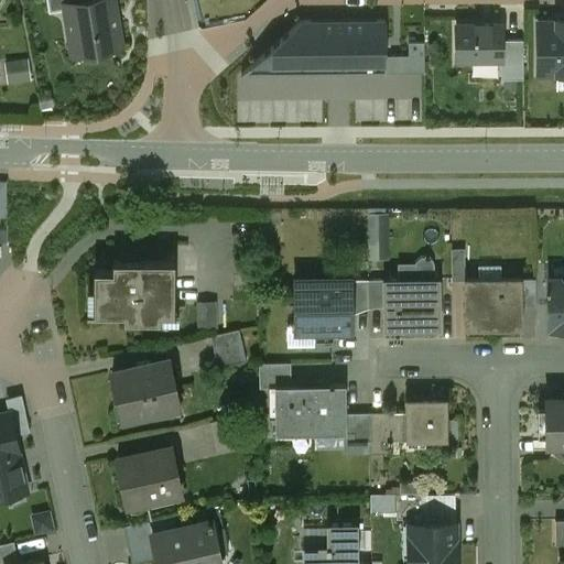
[(86,0),(65,3),(74,53),(120,45),(112,0),(86,0)]
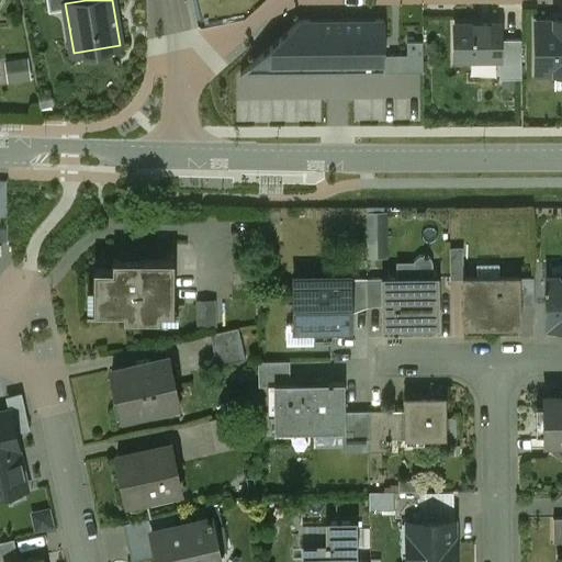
[(555,23),(539,23),(537,23),(537,25),(538,70),(537,70),(537,72),(539,72),(555,72),(555,74),(561,72),(561,19),(555,20),(555,23)]
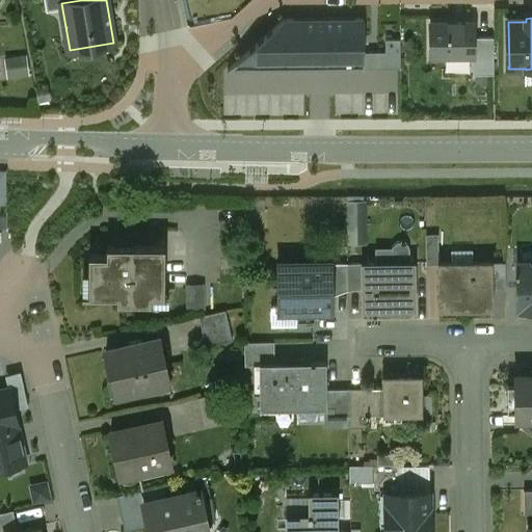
[(285,21),(228,70),(400,70),(400,41),(365,41),(365,20),(285,21)]
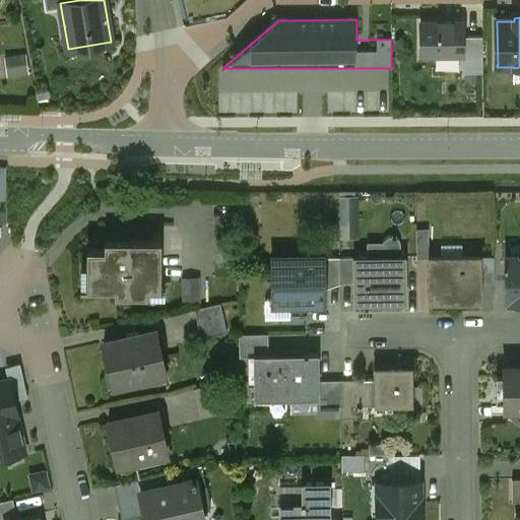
[(462,22),(421,22),(421,56),(462,55),(462,22)]
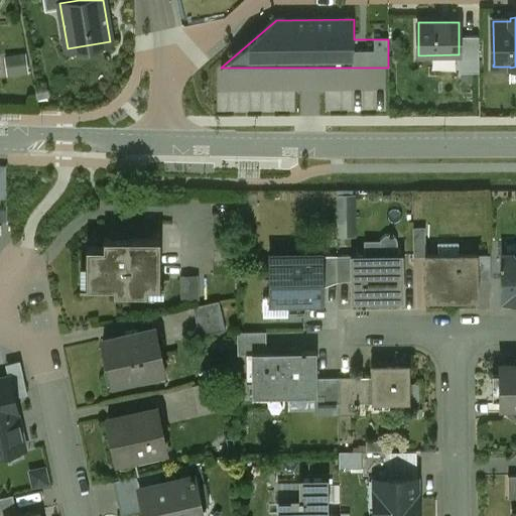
[(479,73),(479,36),(460,36),(460,73),(479,73)]
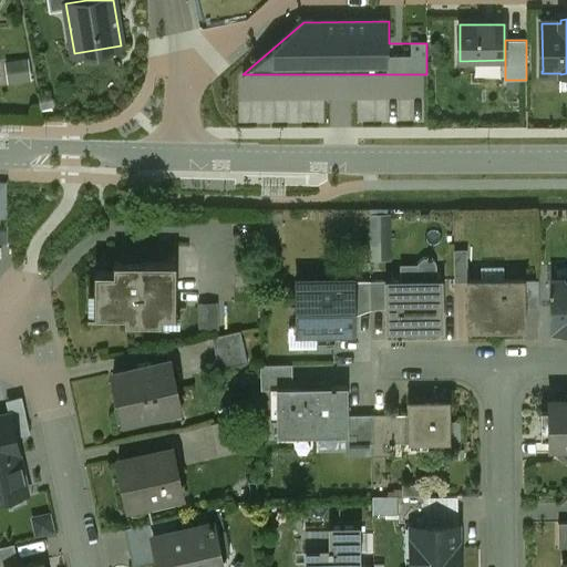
[(8,59),(12,81),(35,76),(32,54),(8,59)]
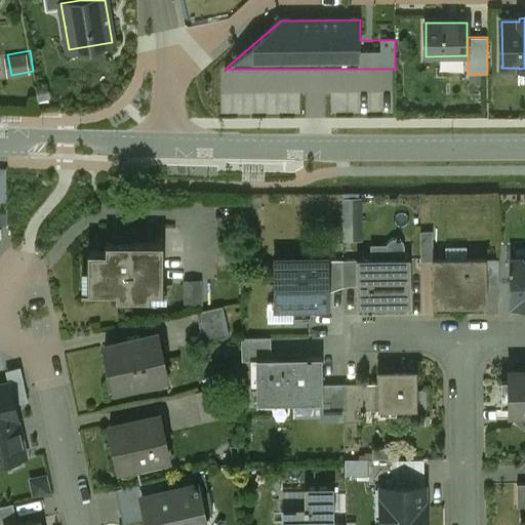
[(0,197),(10,198),(11,164),(0,164),(0,197)]
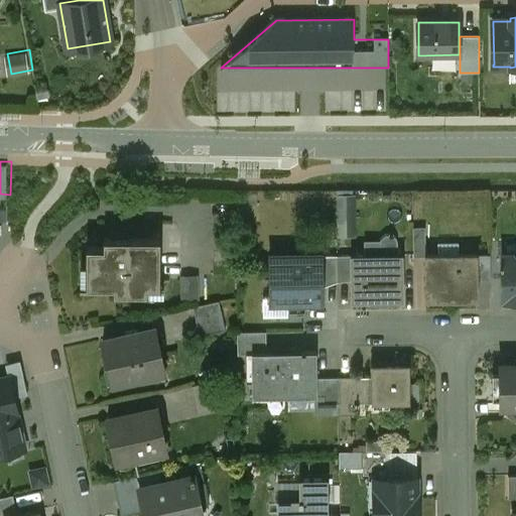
[(361,234),(361,188),(340,188),(340,234),(361,234)]
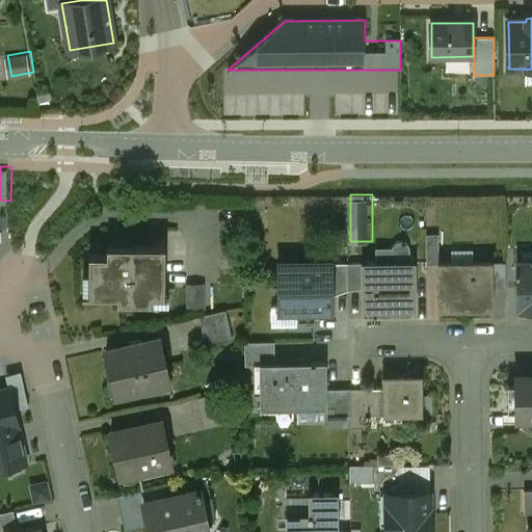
[(430,232),(431,260),(444,260),(442,231),(430,232)]
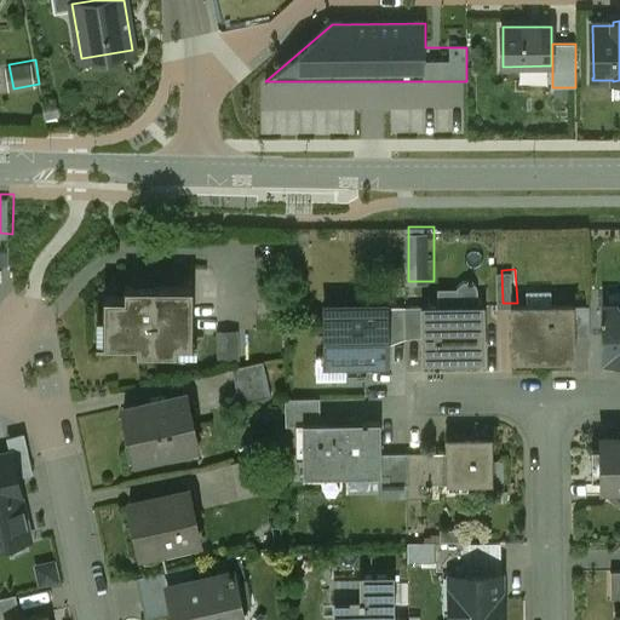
[(191,288),(125,287),(125,297),(104,297),(104,344),(137,345),(137,352),(177,352),(177,345),(191,345),(191,288)]
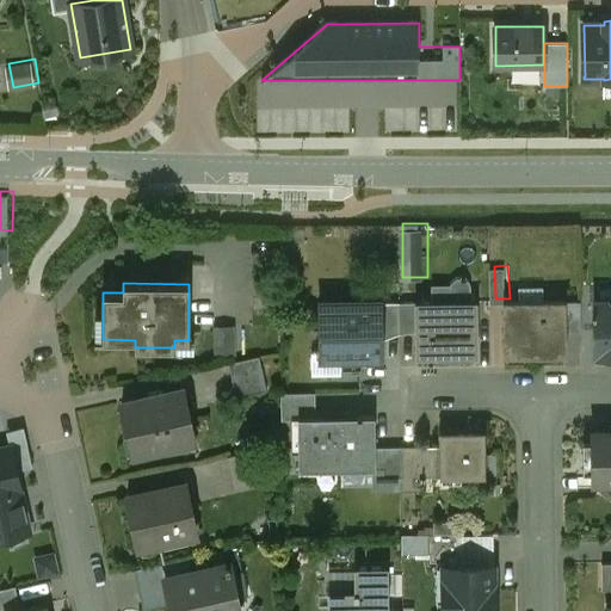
[(475,302),(415,303),(415,332),(417,356),(476,355),(475,302)]
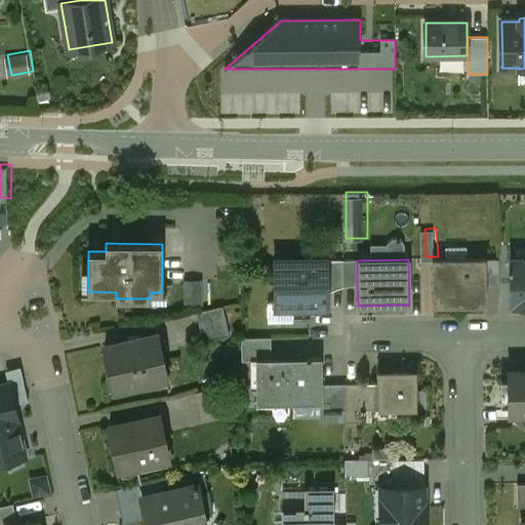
[(485,259),(433,259),(433,305),(435,305),(435,303),(467,303),(467,305),(485,305),(485,284),(485,259)]
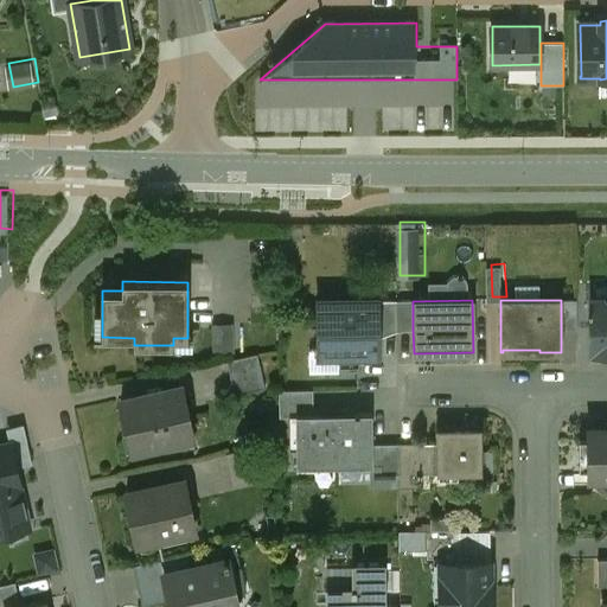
[(576,300),(561,300),(561,328),(577,328),(576,300)]
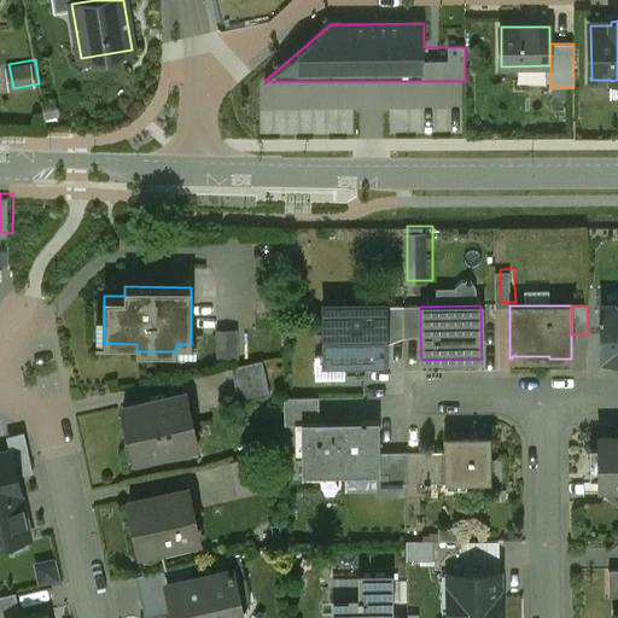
[(385,307),(322,308),(322,356),(322,361),(344,361),(385,360),(385,337),(385,307)]
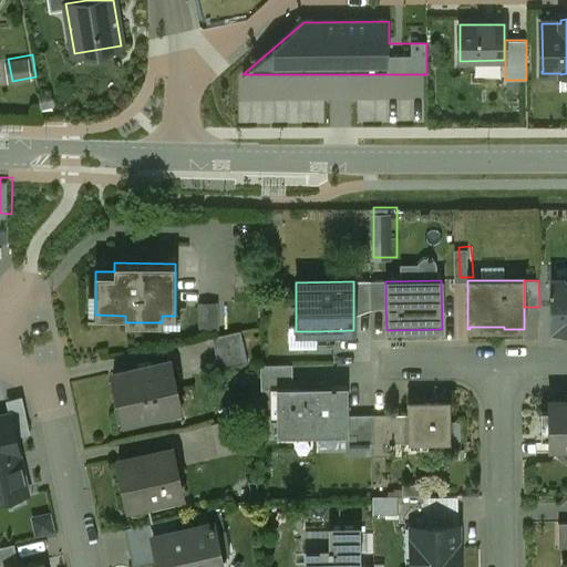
[(370,281),(353,281),(353,309),(371,308),(370,281)]
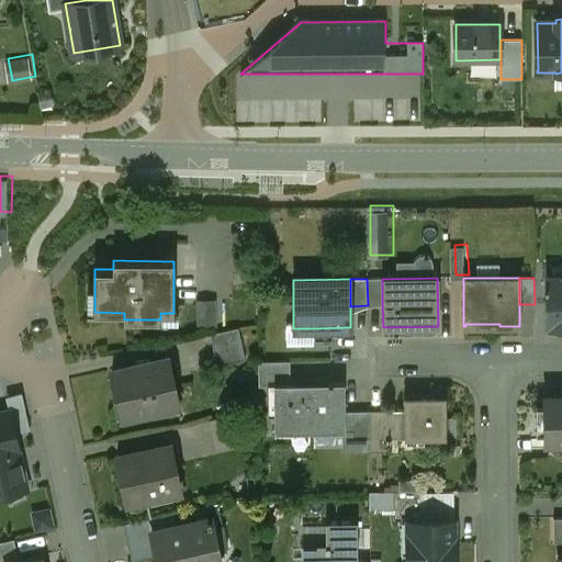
[(382,279),(367,279),(368,305),(382,305),(382,279)]
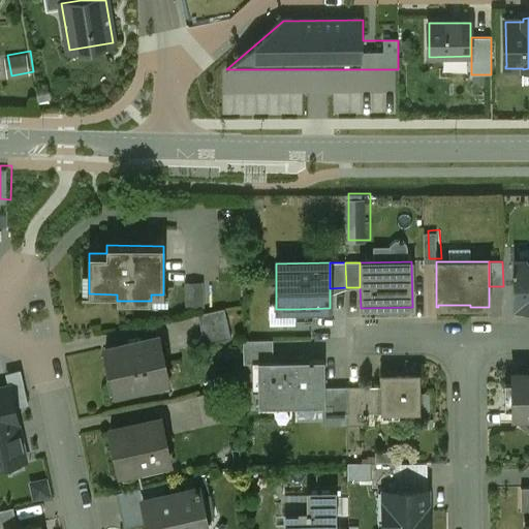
[(528,270),(516,271),(516,307),(528,306),(528,270)]
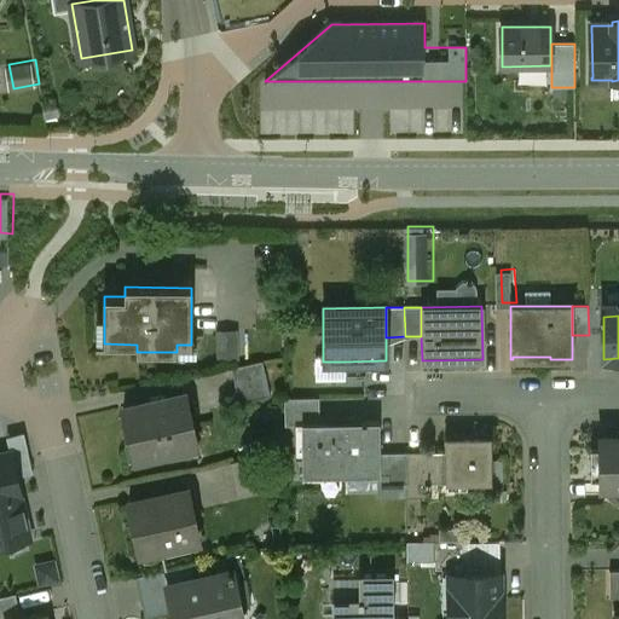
[(244,353),(243,328),(221,328),(223,354),(244,353)]
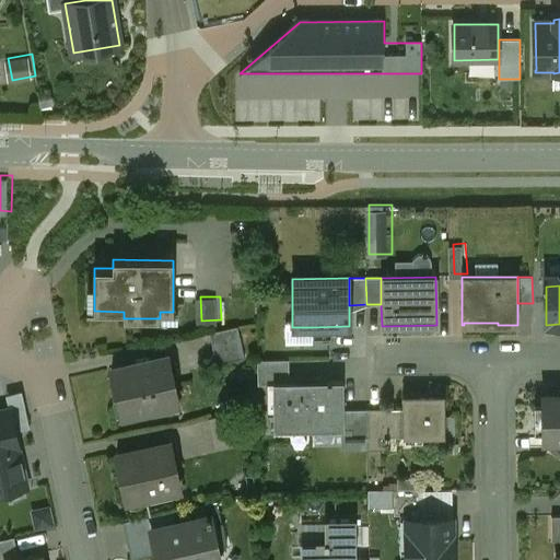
[(312,327),(292,327),(292,323),(286,323),(286,345),(312,343),(312,327)]
